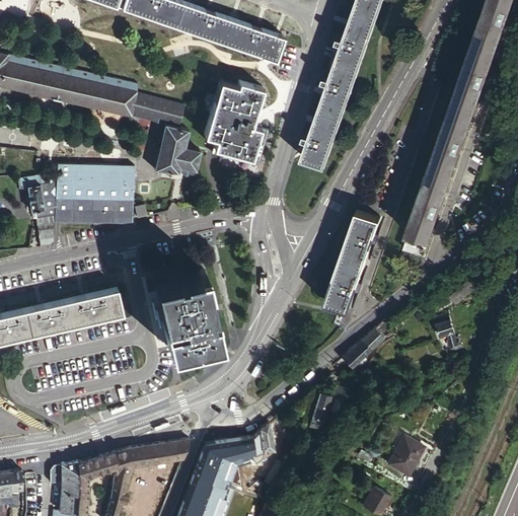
[(98,0),(272,61),(280,38),(231,20),(185,4),(173,0),(98,0)]
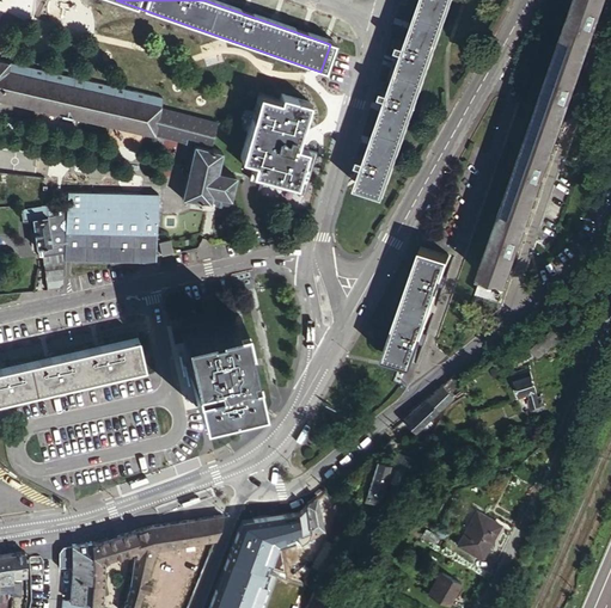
[(419,0),(352,186),(379,196),(448,0),(419,0)]
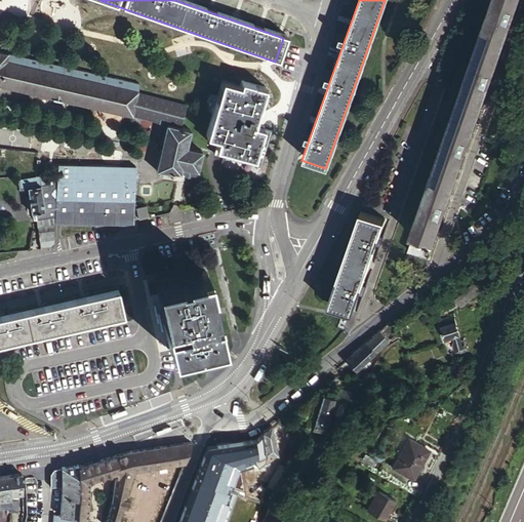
[(414,238),(433,244),(518,0),(493,0),(410,237),(414,238)]
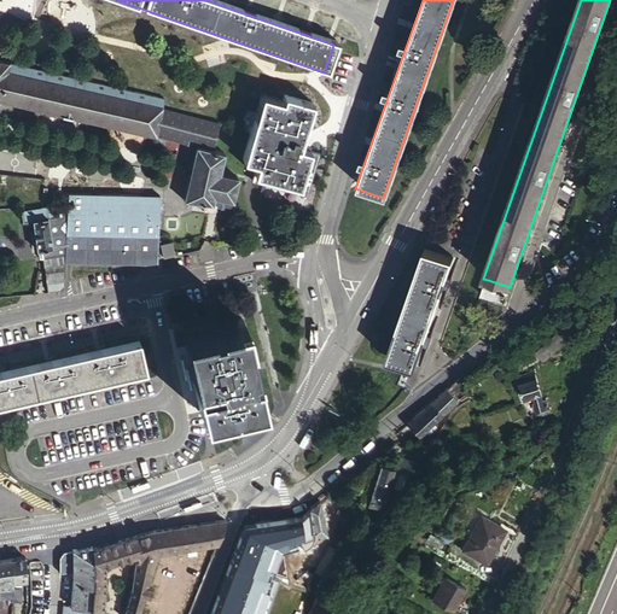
[(0,101),(153,139),(159,111),(162,101),(0,63),(0,101)]
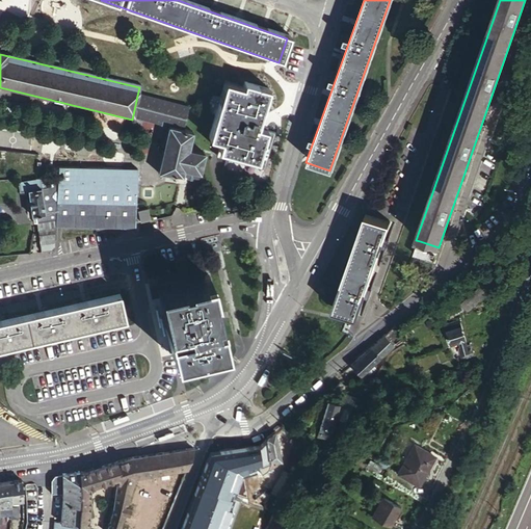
[(269,93),(270,91),(245,84),(244,88),(227,82),(219,106),(214,121),(209,136),(209,138),(220,141),(216,157),(262,172),(274,134),(258,129),(267,101),(269,93)]
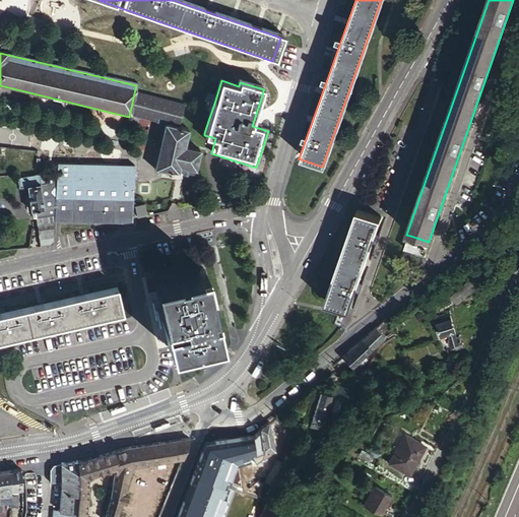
[(134,93),(129,117),(163,125),(177,128),(182,106),(134,93)]
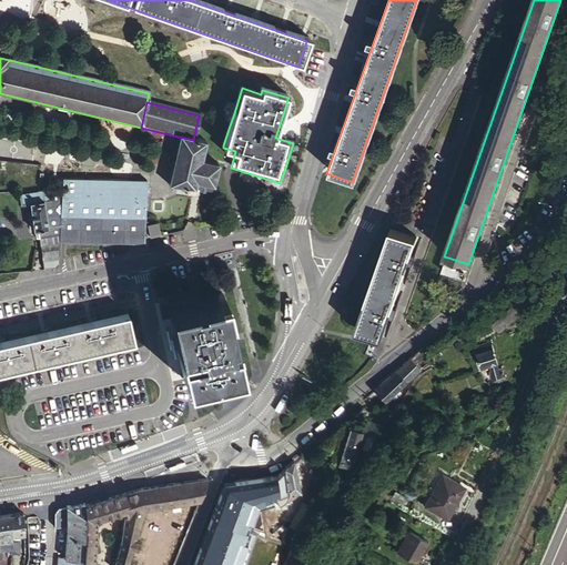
[(178,137),(165,187),(191,190),(192,183),(195,172),(199,161),(203,143),(193,140),(178,137)]
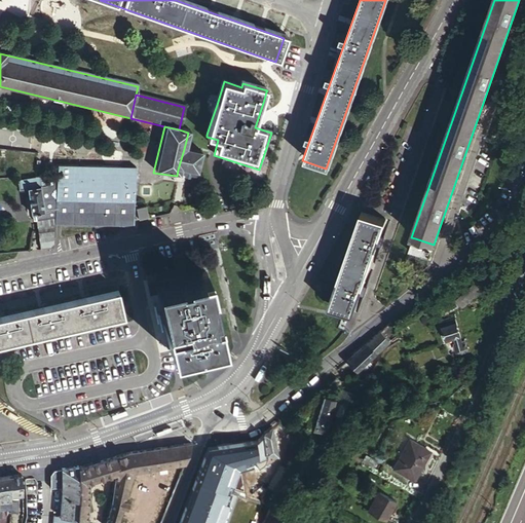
[(199,154),(184,149),(181,159),(197,163),(199,154)]
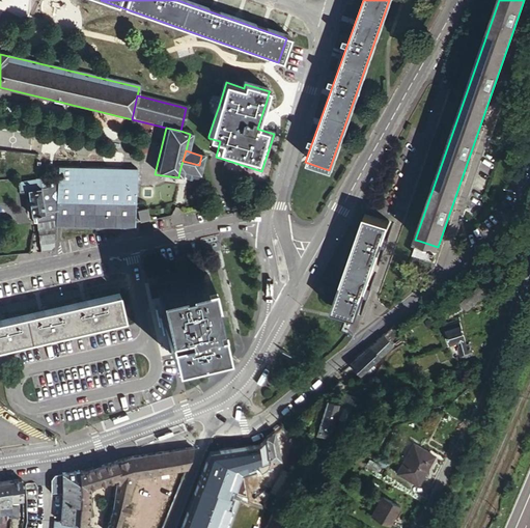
[(52,171),(53,161),(43,159),(40,169),(52,171)]
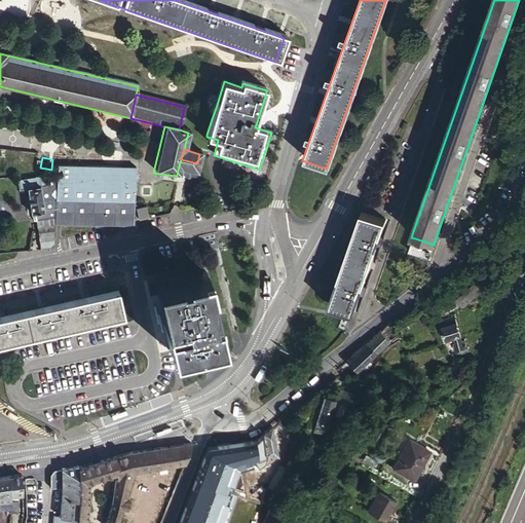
[(181,159),(178,170),(194,173),(197,163),(181,159)]
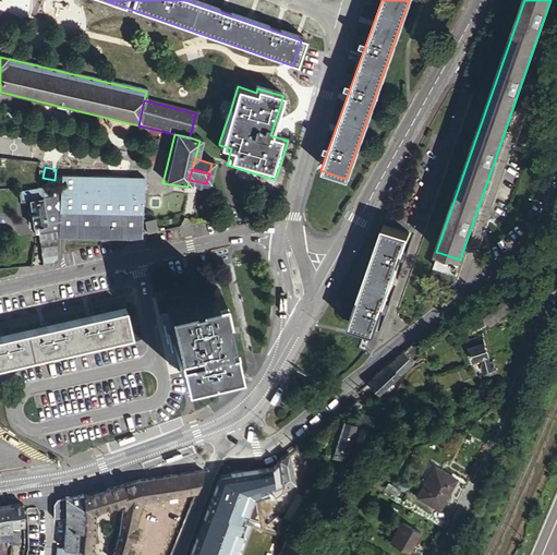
[(142,180),(59,177),(59,188),(57,231),(57,237),(57,238),(100,240),(143,242),(143,207),(142,180)]
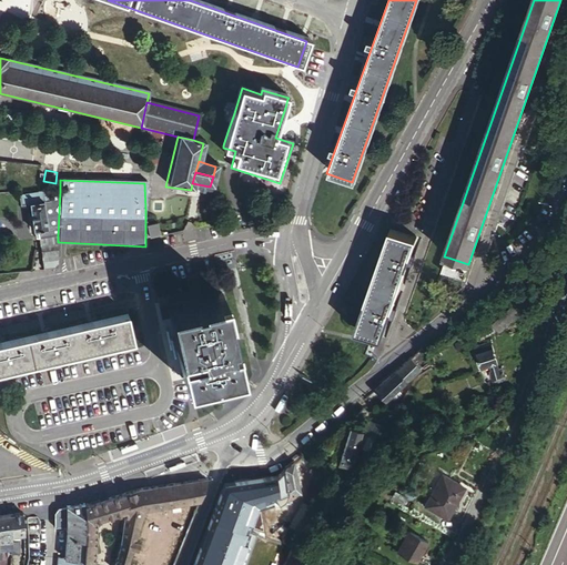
[(191,190),(208,192),(210,187),(192,183),(191,190)]
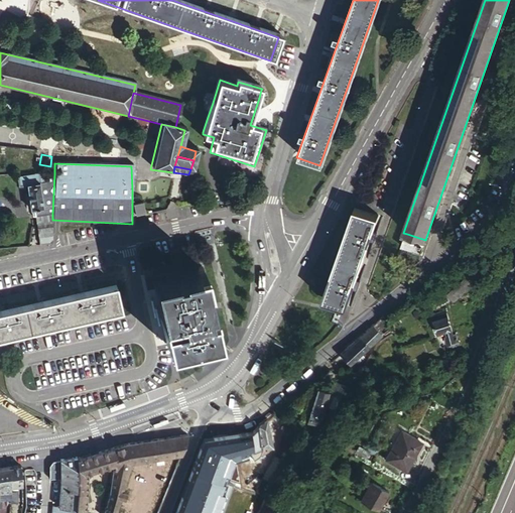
[(52,214),(54,173),(33,174),(35,184),(38,183),(42,208),(30,210),(31,217),(33,217),(52,214)]
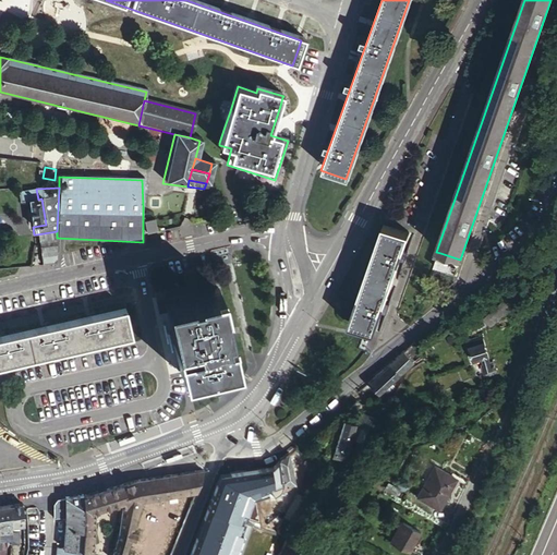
[(38,200),(36,189),(19,192),(20,202),(28,201),(38,200)]
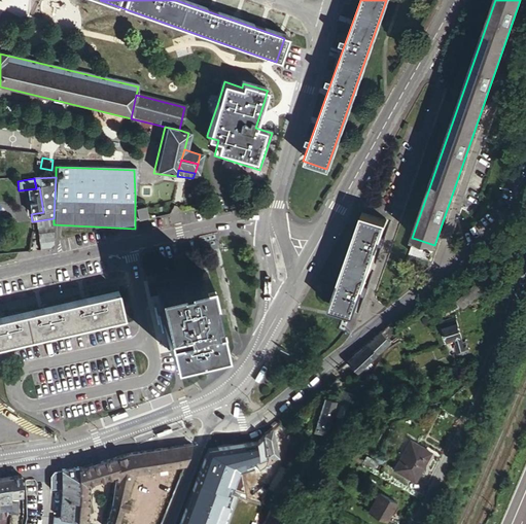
[(36,188),(27,189),(31,214),(43,212),(39,187),(36,188)]
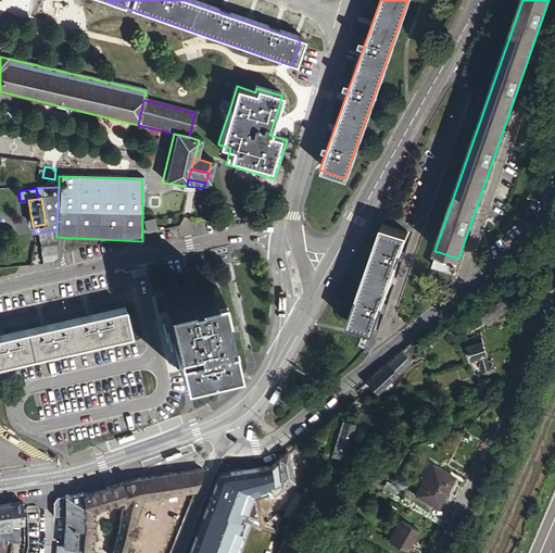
[(158,231),(155,221),(144,223),(147,234),(158,231)]
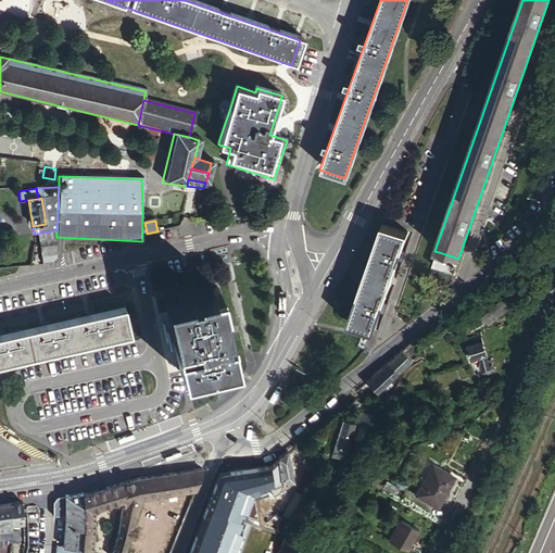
[(410,236),(385,227),(350,324),(375,332),(381,315),(386,316),(389,306),(385,305),(400,263),(405,265),(408,255),(403,253),(410,236)]
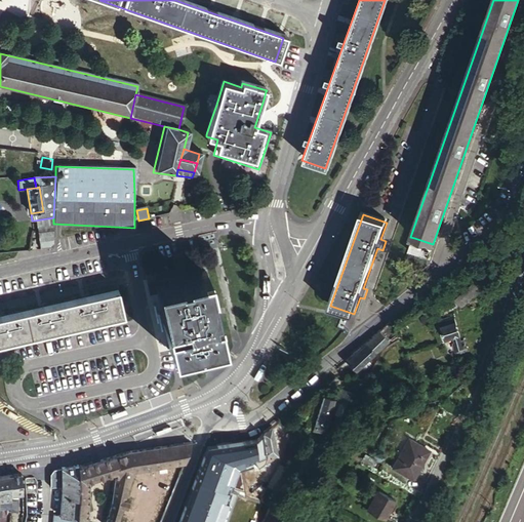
[(53,217),(34,221),(35,227),(37,226),(53,223),(53,217)]
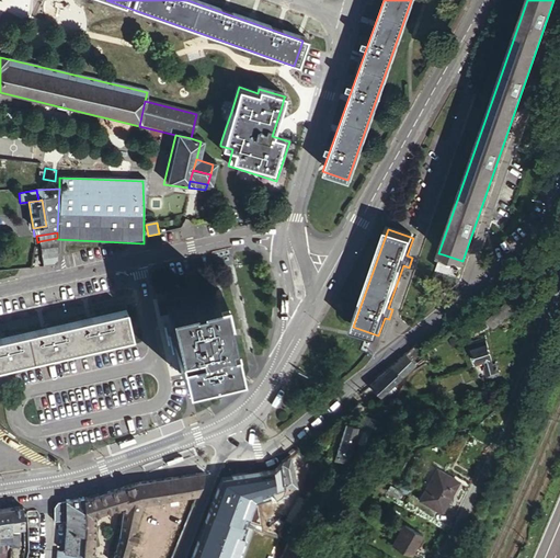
[(57,257),(57,239),(57,238),(40,241),(42,259),(57,257)]
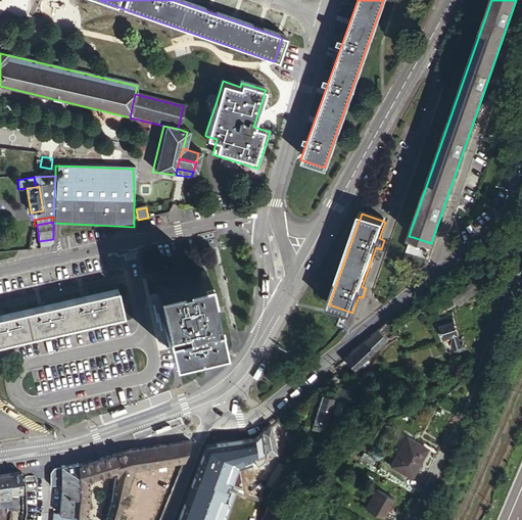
[(426,257),(431,243),(413,237),(408,251),(426,257)]
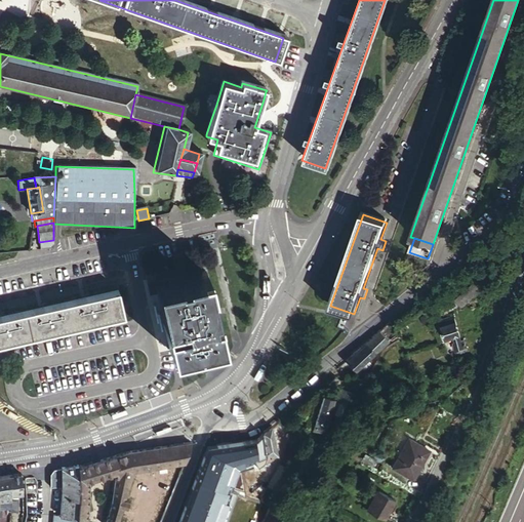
[(52,248),(53,240),(39,242),(40,249),(52,248)]
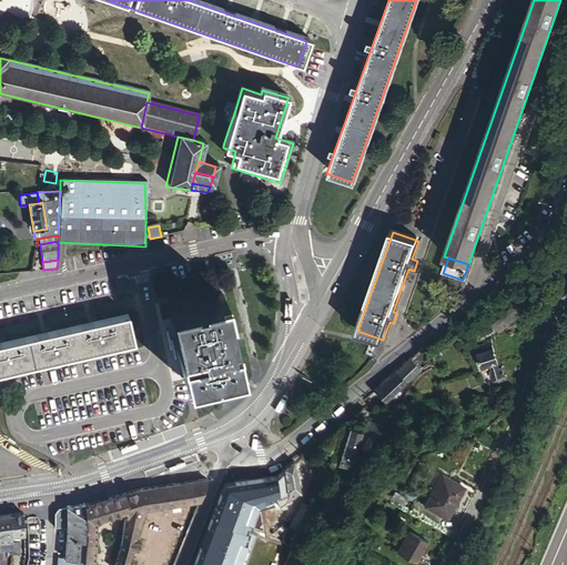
[(170,285),(170,289),(188,283),(183,269),(166,273),(166,276),(170,285)]
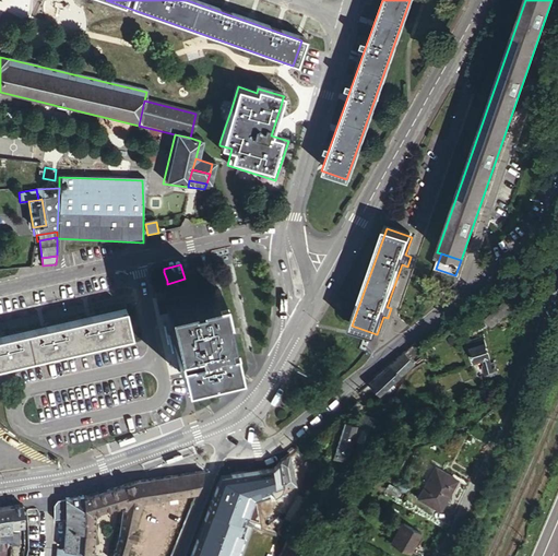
[(164,272),(156,274),(158,283),(167,281),(164,272)]
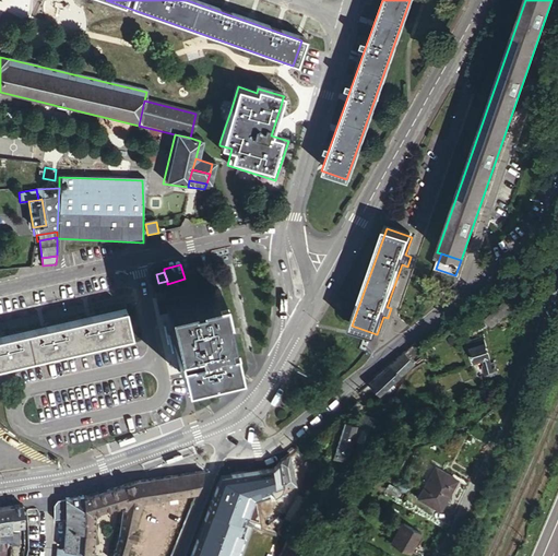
[(173,300),(167,302),(182,375),(191,373),(237,363),(221,290),(215,291),(209,293),(180,298),(173,300)]
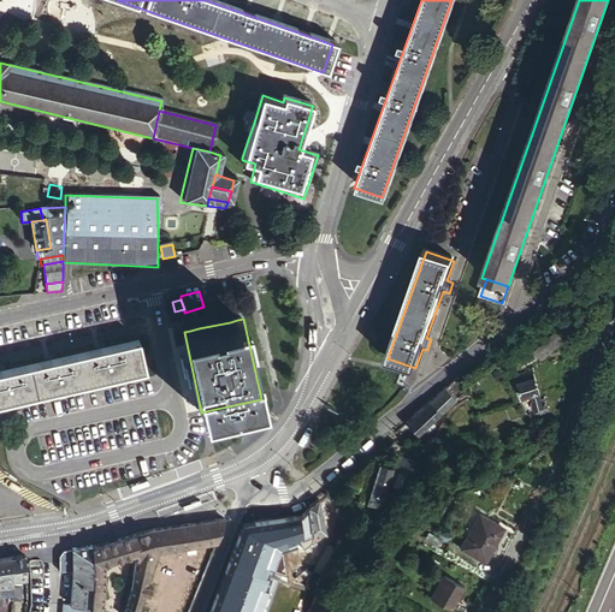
[(132,342),(132,340),(86,350),(47,358),(0,368),(0,398),(139,369),(132,342)]
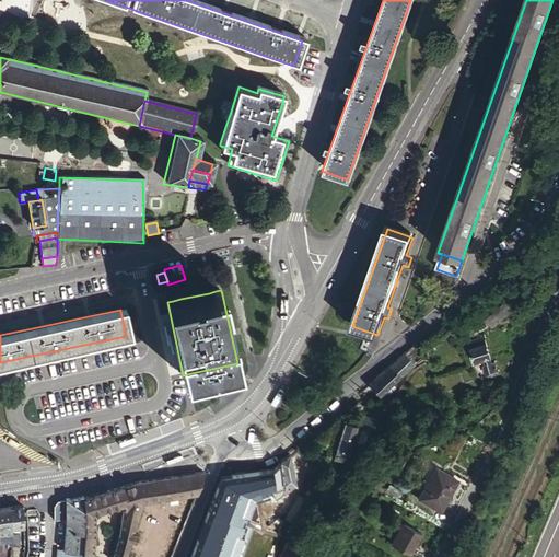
[(486,339),(469,344),(476,366),(485,363),(487,368),(485,368),(487,376),(492,374),(497,373),(496,366),(492,366),(486,339)]
